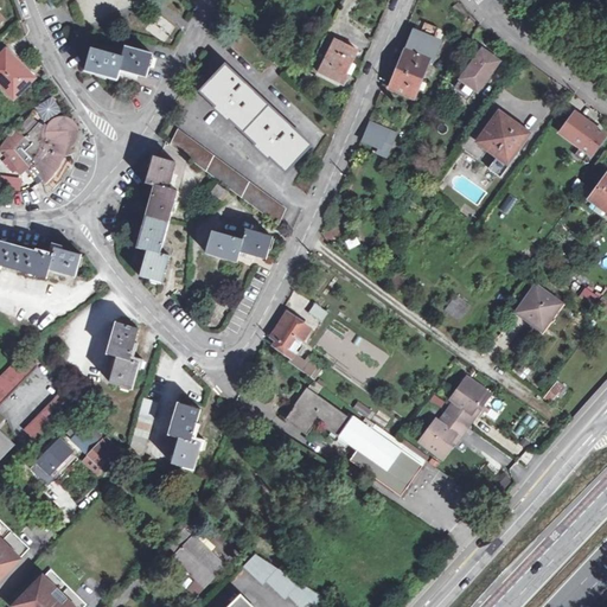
[(471,14),(461,2),(455,7),(465,19),(471,14)]
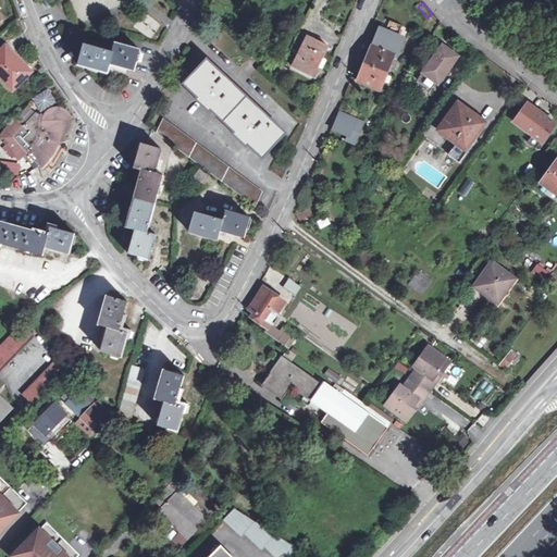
[(404,39),(379,31),(373,47),(371,47),(357,83),(379,91),(394,56),(397,57),(404,39)]
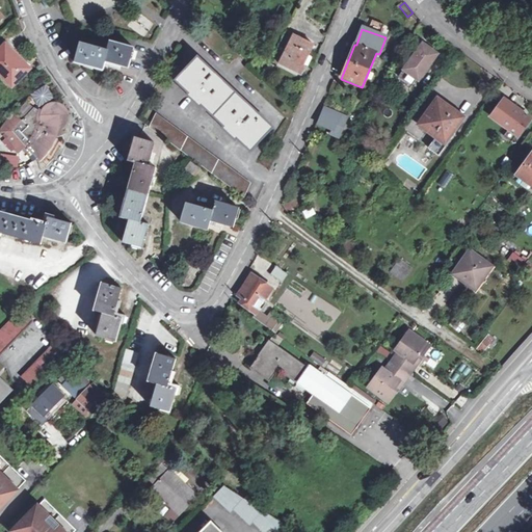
[(303,69),(301,68),(311,46),(293,37),(280,68),(299,77),(303,69)]
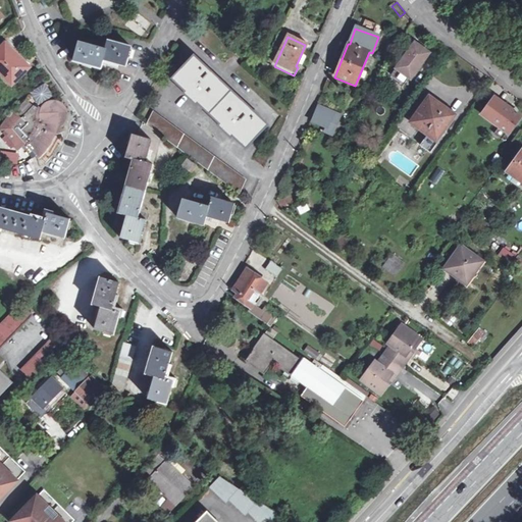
[(125,67),(131,48),(107,42),(105,49),(79,42),(73,61),(100,69),(102,64),(103,61),(116,65),(125,67)]
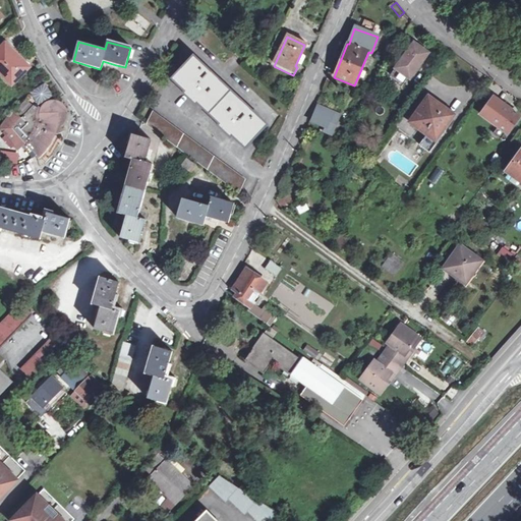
[(429,53),(415,43),(396,68),(410,78),(429,53)]
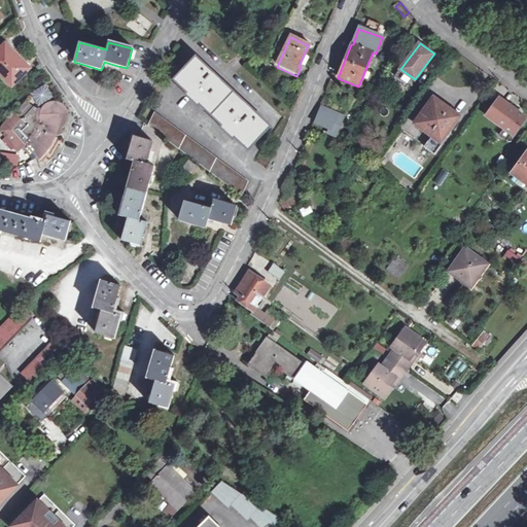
[(21,60),(19,62),(4,47),(0,50),(0,73),(12,86),(30,69),(21,60)]
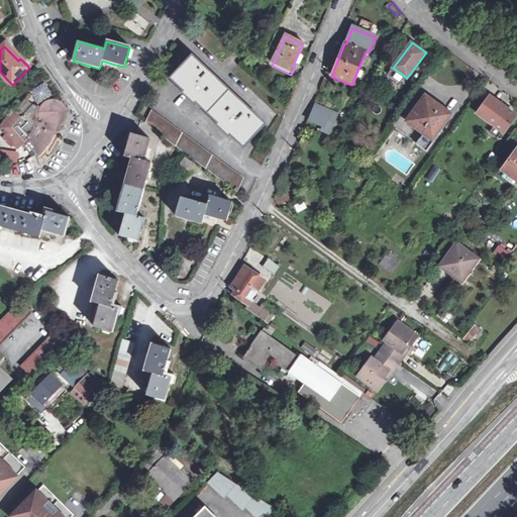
[(242,105),(240,107),(214,83),(216,81),(207,73),(206,75),(192,62),(173,82),(186,94),(184,96),(190,102),(192,100),(221,127),(219,129),(224,134),(226,132),(240,145),(260,124),(245,112),(247,110),(242,105)]
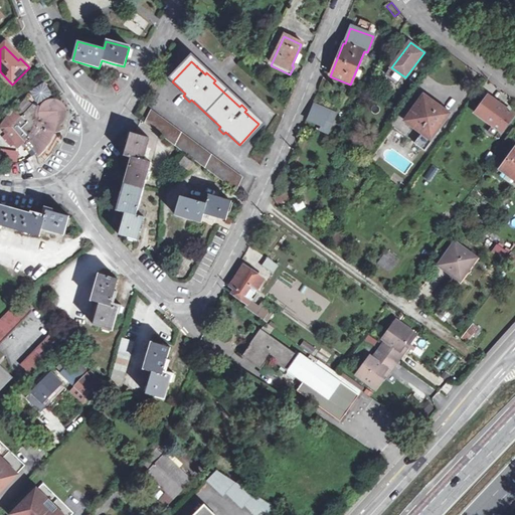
[(426,143),(448,115),(423,97),(405,122),(423,135),(421,139),(426,143)]
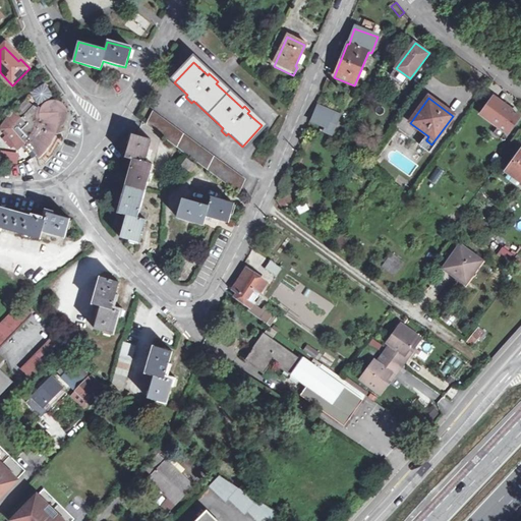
[(507,134),(520,117),(494,98),(480,114),(507,134)]
